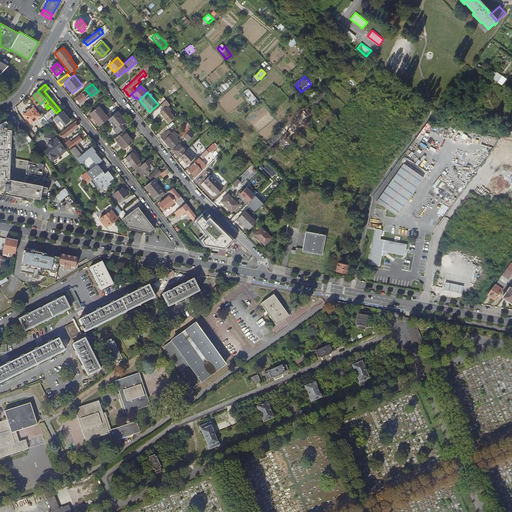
[(82,94),(81,93),(75,98),(76,100),(75,101),(77,104),(85,98),(84,97),(86,96),(84,93),(82,94)]
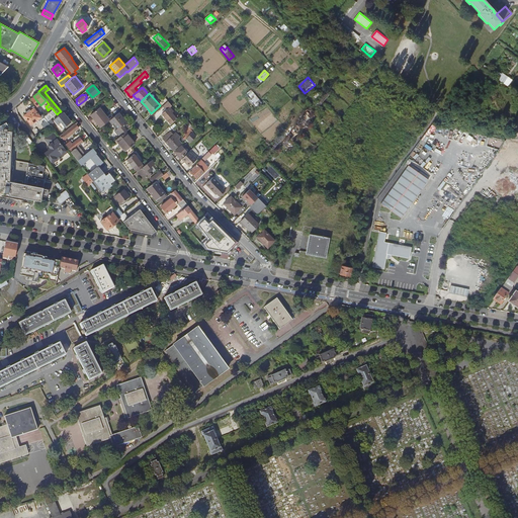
[(36,100),(33,96),(31,98),(37,106),(40,105),(36,100)]
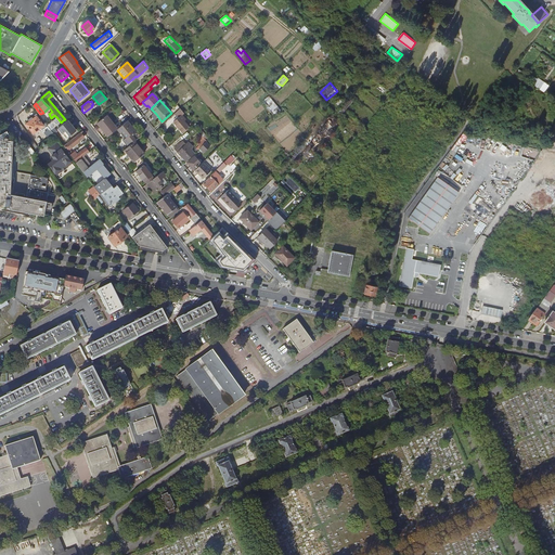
[(180,108),(175,114),(177,117),(173,120),(175,121),(173,123),(182,132),(189,127),(184,120),(185,119),(182,115),(184,113),(180,108)]
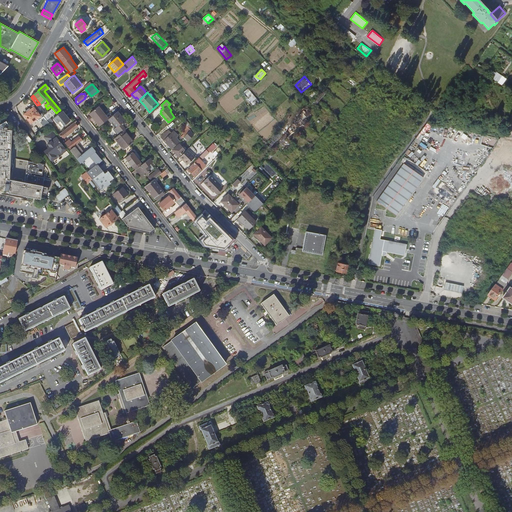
[(38,120),(45,115),(37,105),(30,110),(28,111),(24,114),(31,123),(36,118),(38,120)]
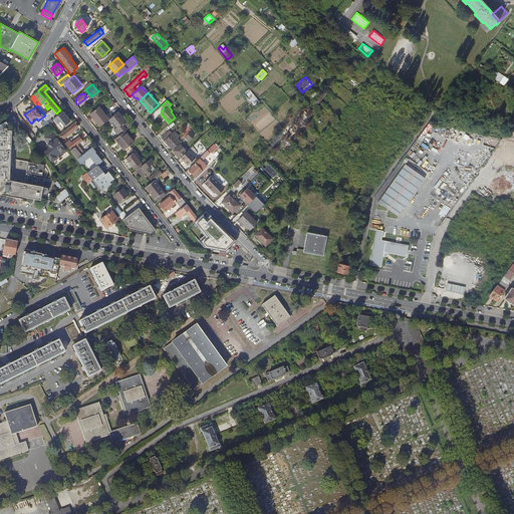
[(100,126),(108,119),(98,107),(90,114),(100,126)]
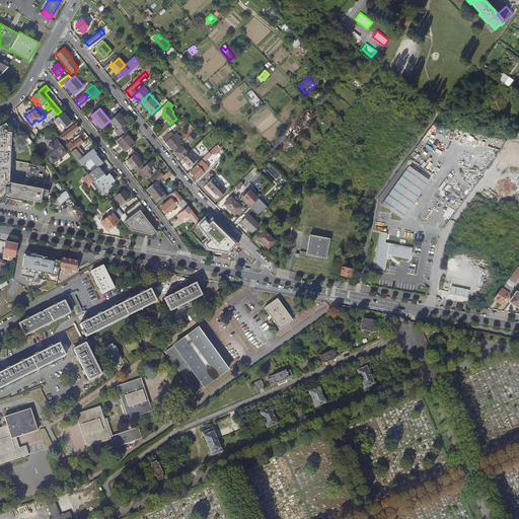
[(52,119),(53,118),(57,115),(54,110),(46,117),(49,121),(52,119)]
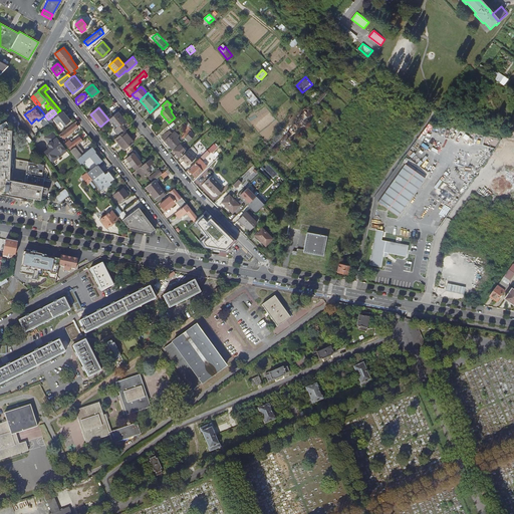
[(62,111),(54,118),(57,123),(60,120),(64,126),(70,121),(62,111)]
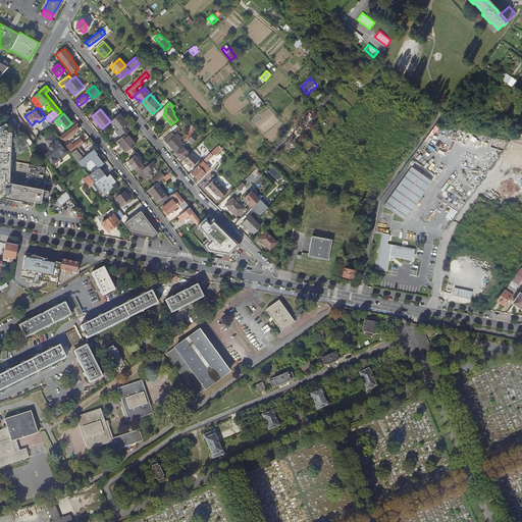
[(126,133),(128,132),(124,126),(128,124),(119,113),(116,116),(111,120),(114,123),(118,128),(114,131),(120,138),(126,133)]
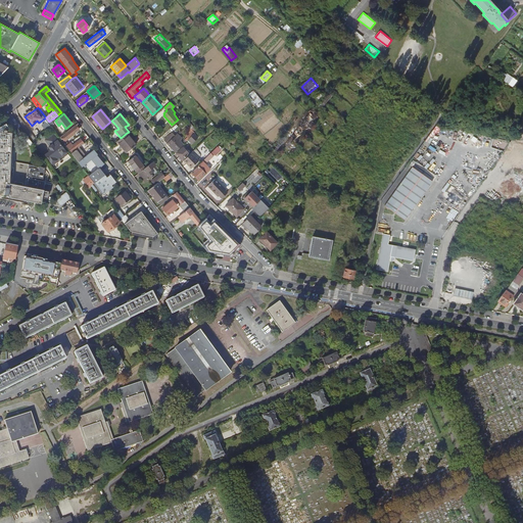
[(286,113),(282,116),(287,124),(291,120),(286,113)]
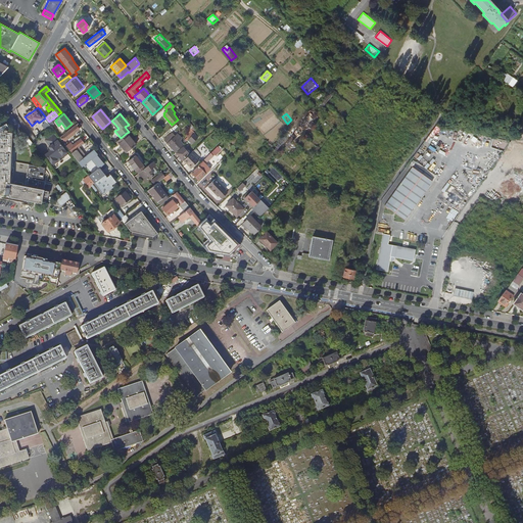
[(8,195),(8,198),(19,200),(26,201),(36,202),(41,203),(43,190),(30,187),(21,186),(25,165),(43,170),(44,168),(15,162),(10,184),(9,184),(10,170),(11,133),(2,133),(2,131),(8,128),(4,120),(0,121),(0,126),(1,127),(0,127),(0,191),(4,190),(4,194),(8,195)]
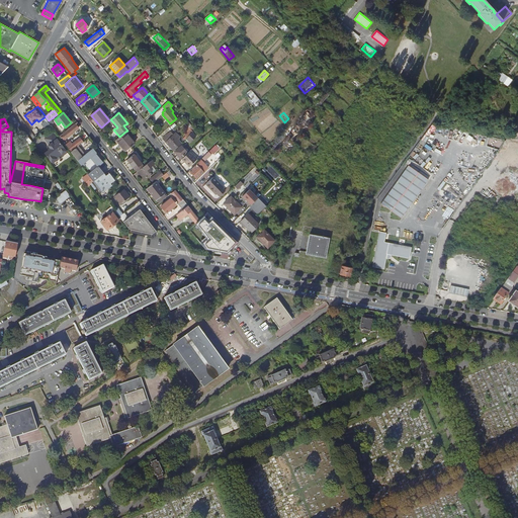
[(127,131),(133,126),(130,121),(127,123),(123,125),(127,131)]
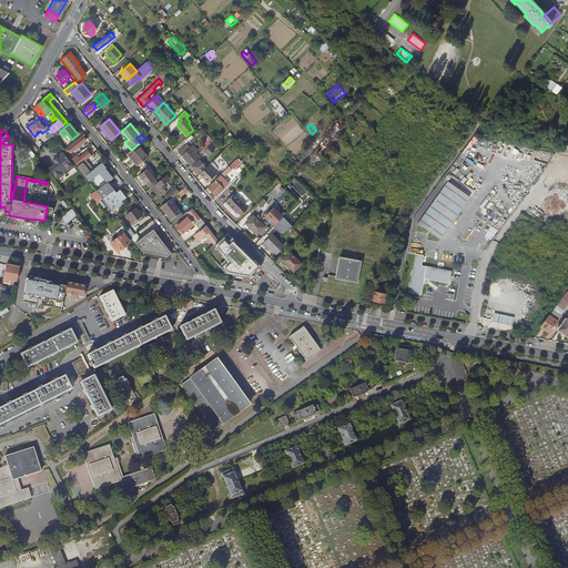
[(66,150),(68,152),(72,159),(73,158),(74,156),(71,152),(87,140),(85,140),(88,138),(84,134),(68,148),(66,150)]
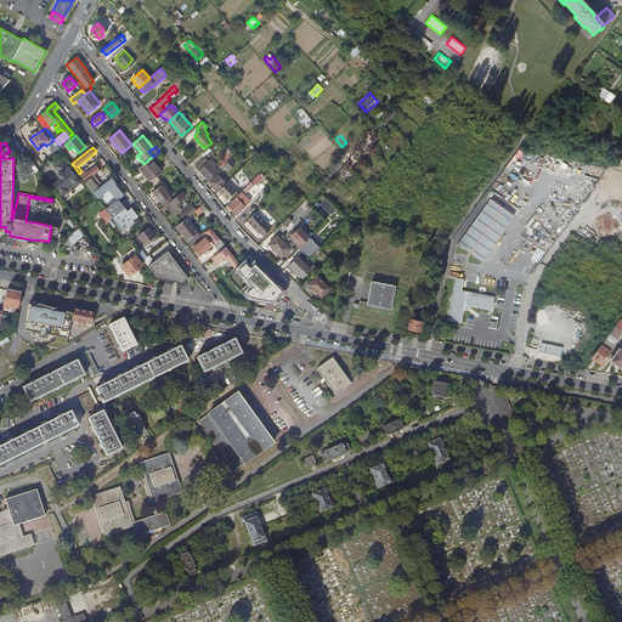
[(209,180),(224,167),(231,158),(230,156),(228,153),(221,162),(222,163),(216,169),(214,167),(216,164),(213,162),(210,164),(208,162),(207,163),(203,159),(196,167),(209,180)]
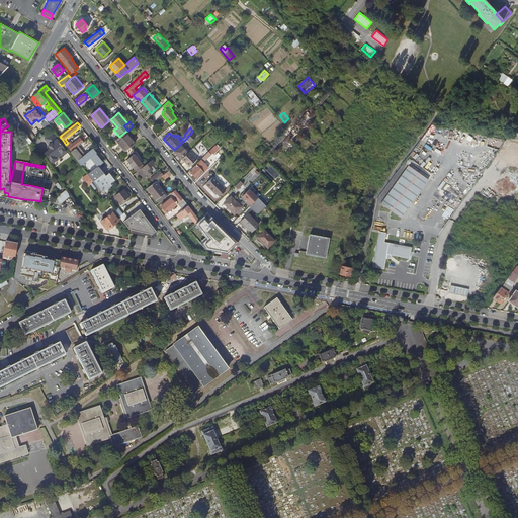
[(135,143),(125,132),(119,137),(115,140),(125,151),(135,143)]
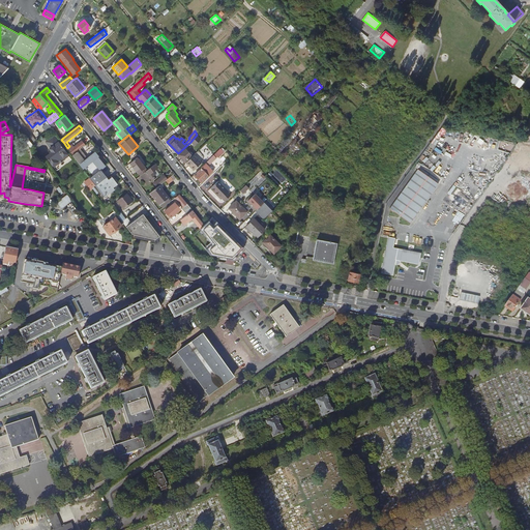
[(197,135),(190,142),(194,145),(201,139),(197,135)]
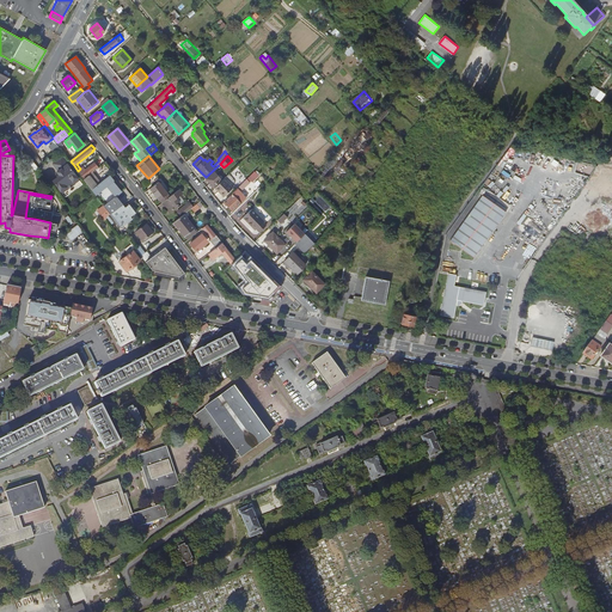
[(57,171),(60,176),(61,177),(54,182),(62,193),(67,189),(75,183),(74,183),(79,179),(62,157),(54,163),(59,170),(57,171)]
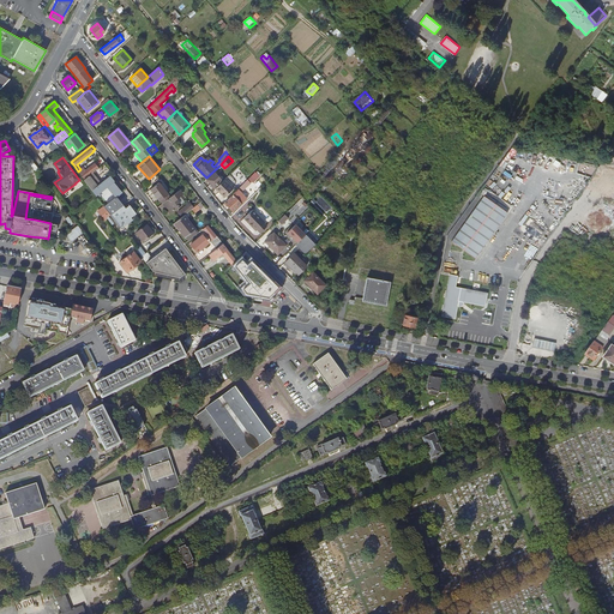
[(280,158),(278,160),(277,158),(271,164),(276,168),(282,163),(280,162),(281,161),(280,158)]
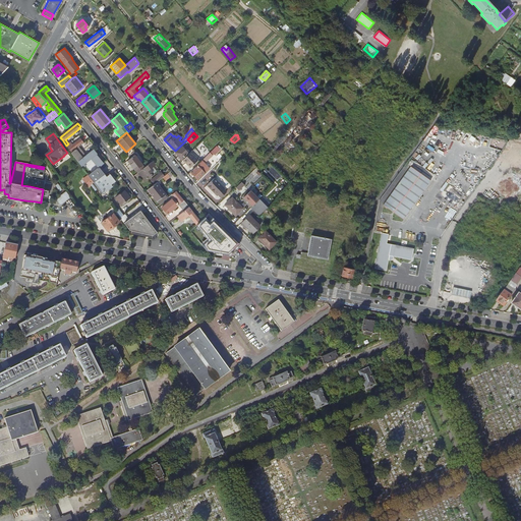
[(83,142),(80,138),(72,145),(70,141),(68,143),(67,145),(72,152),(83,142)]
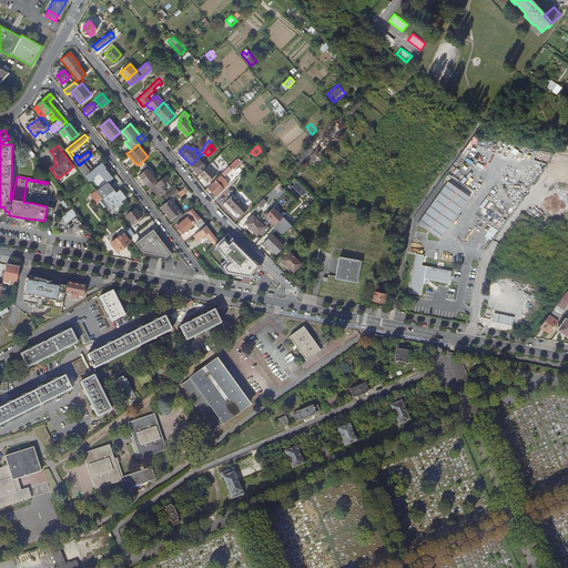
[(237,158),(231,164),(234,169),(242,162),(237,158)]
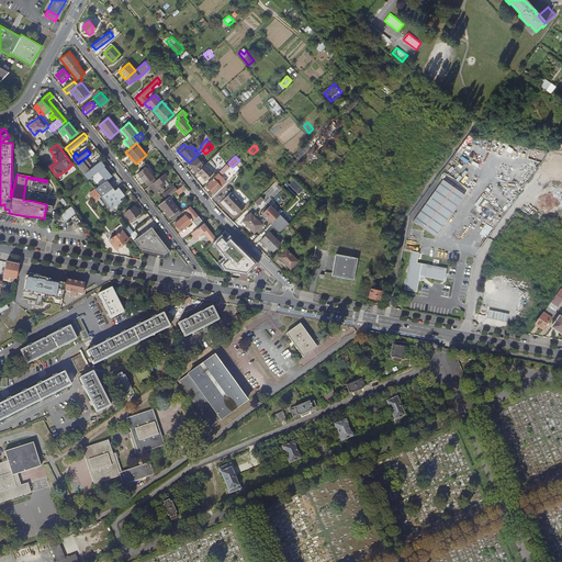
[(294,169),(298,164),(294,159),(292,160),(290,157),(287,160),(294,169)]
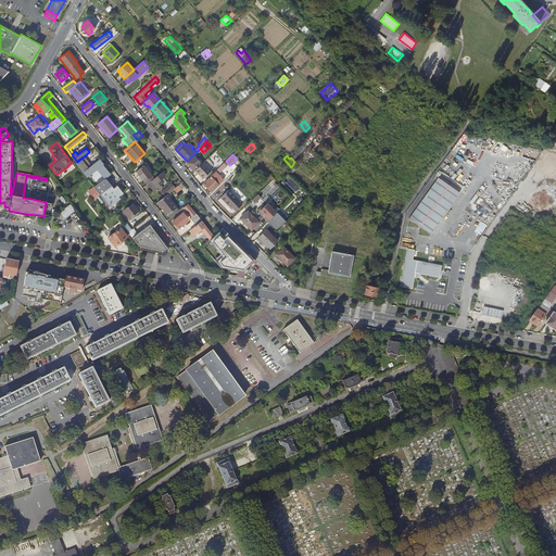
[(188,163),(191,166),(190,167),(191,168),(192,168),(193,169),(200,163),(194,156),(188,163)]
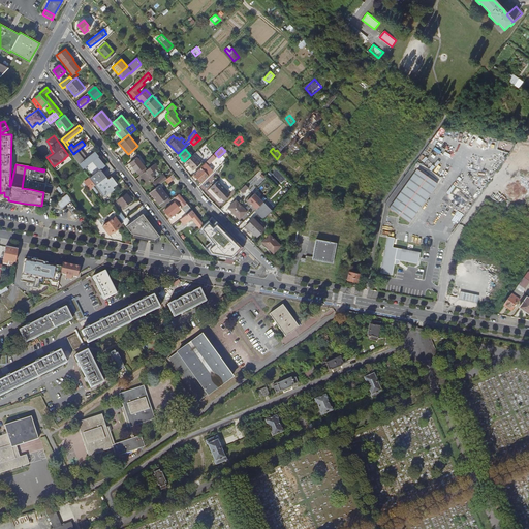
[(80,163),(84,160),(82,158),(85,156),(80,150),(73,155),(80,163)]
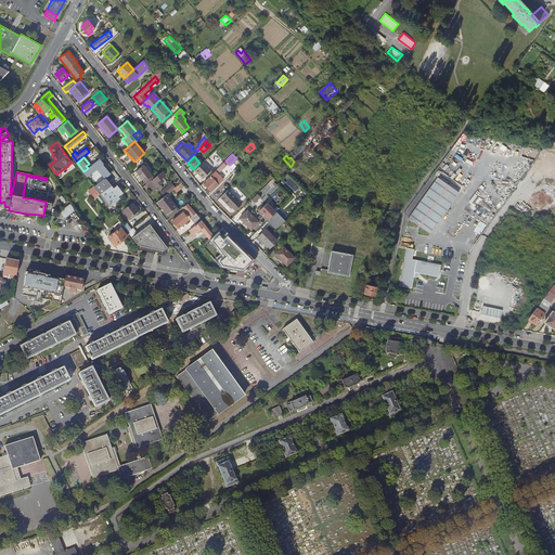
[(100,193),(100,194),(112,185),(106,178),(111,175),(103,164),(99,158),(91,166),(88,168),(84,171),(87,177),(97,169),(104,178),(94,186),(95,189),(100,193)]
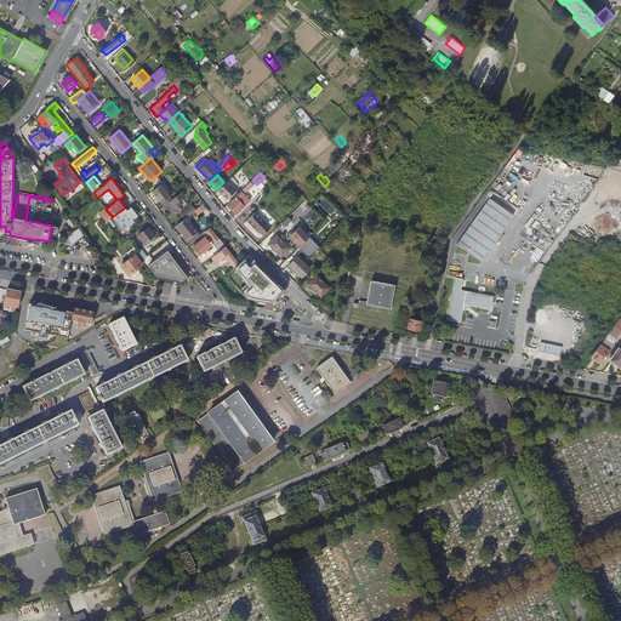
[(227,181),(218,191),(227,199),(237,191),(227,181)]
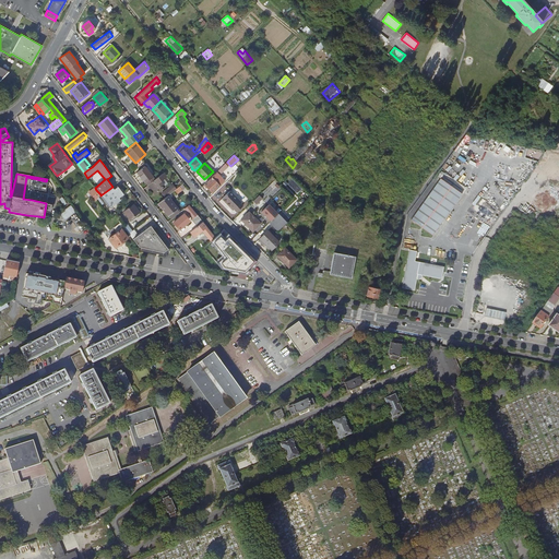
[(226,163),(219,168),(223,171),(229,166),(226,163)]
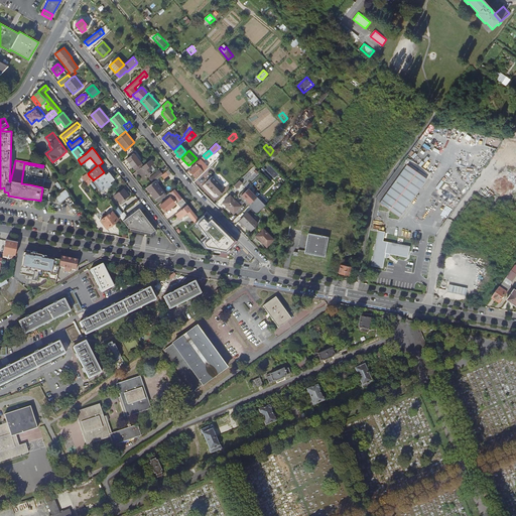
[(213,152),(206,159),(210,164),(217,156),(213,152)]
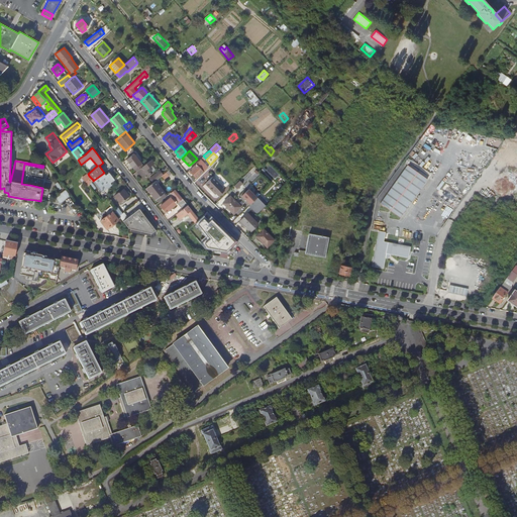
[(136,172),(143,167),(133,153),(125,161),(133,170),(134,169),(136,172)]
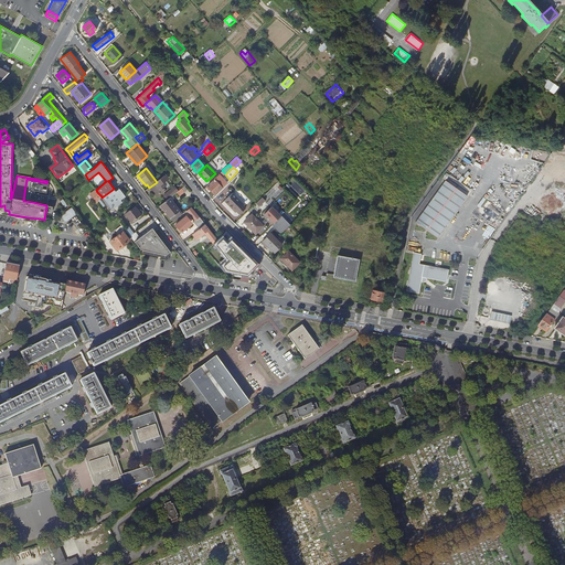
[(157,182),(149,188),(157,195),(166,189),(162,183),(168,179),(164,174),(157,182)]
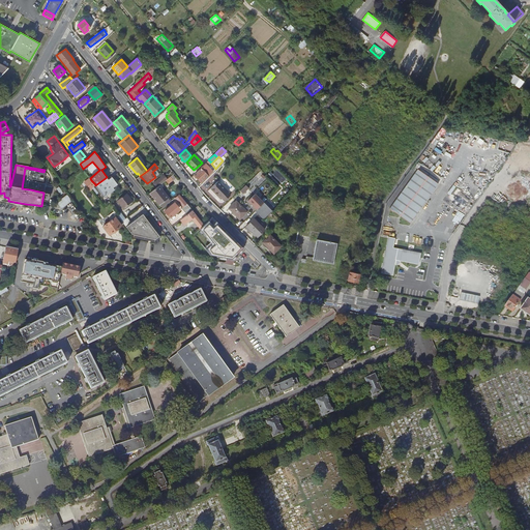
[(30,189),(43,193),(46,184),(41,184),(32,182),(32,179),(42,181),(43,172),(25,168),(22,188),(30,189)]
